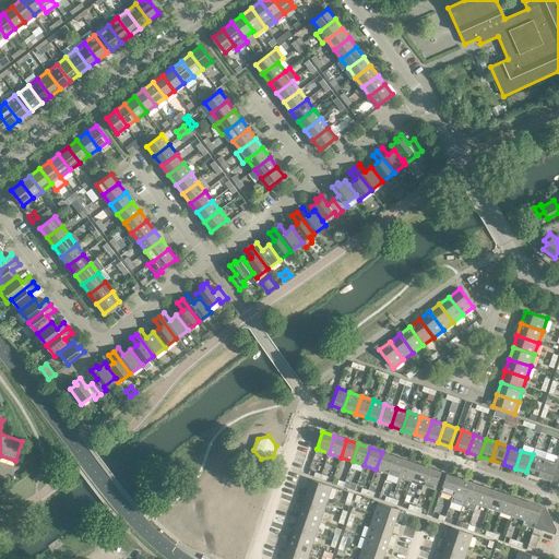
[(394,455),(382,452),(376,470),(388,474),(394,455)]
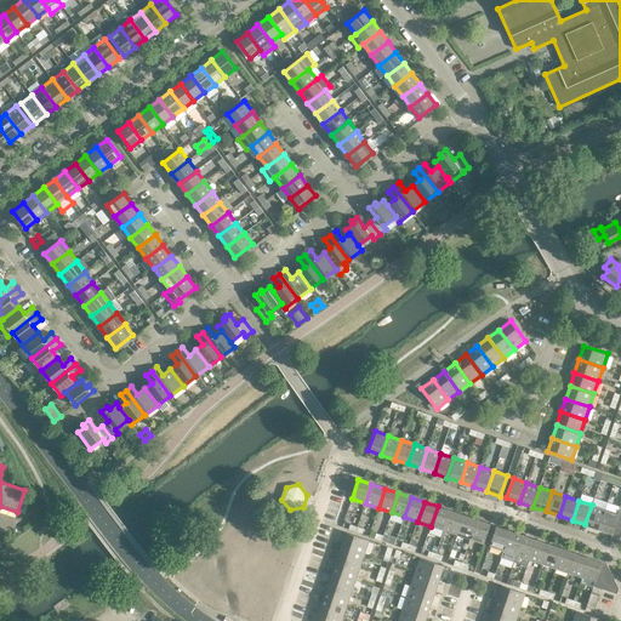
[(605,510),(592,505),(585,524),(598,529),(605,510)]
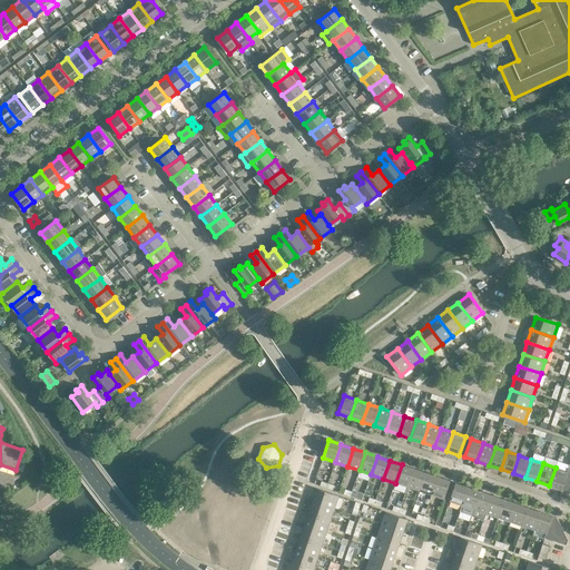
[(413,469),(402,464),(395,483),(408,487),(413,469)]
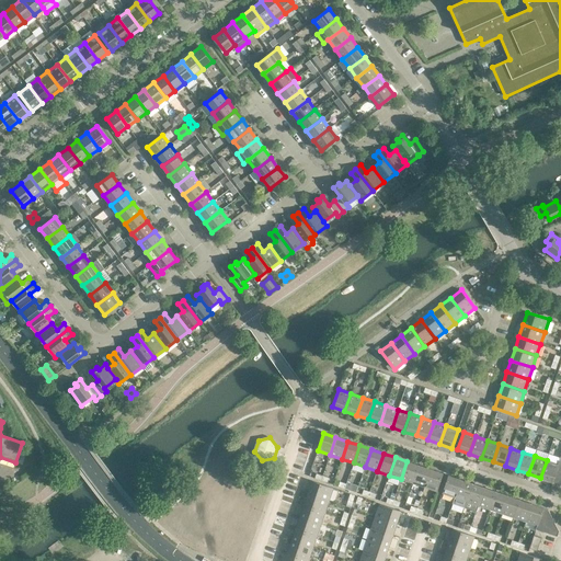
[(559,465),(558,465),(547,460),(540,478),(552,482),(559,465)]
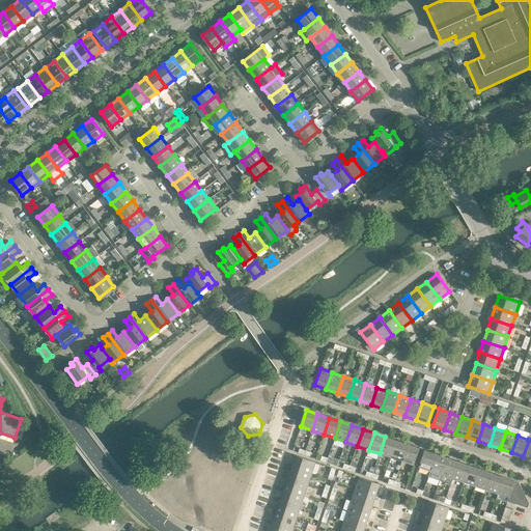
[(396,441),(385,437),(380,453),(391,457),(396,441)]
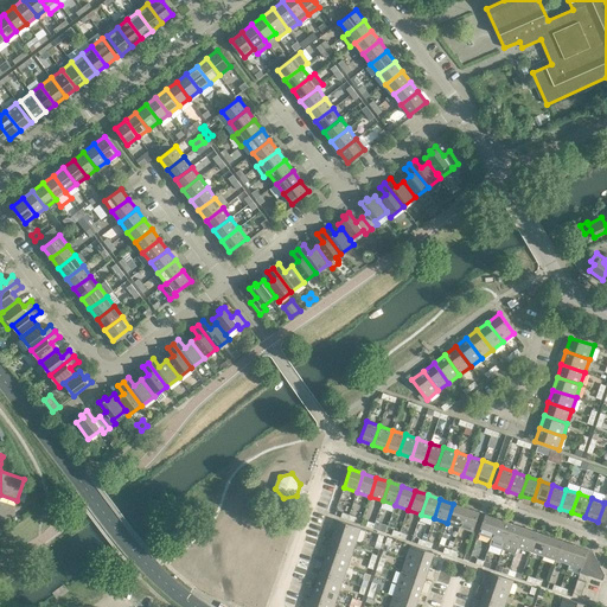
[(466,508),(453,504),(447,523),(460,528),(466,508)]
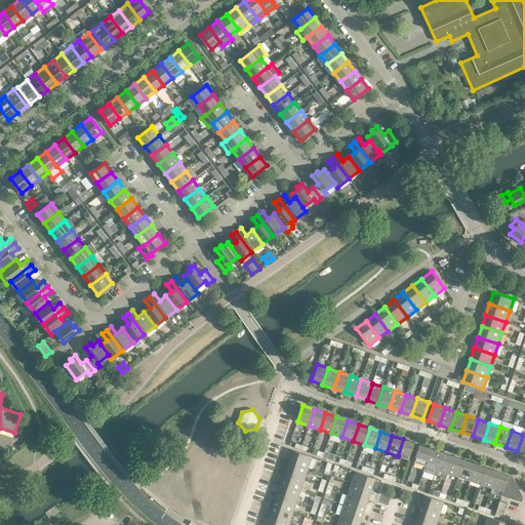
[(414,443),(403,439),(398,456),(409,459),(414,443)]
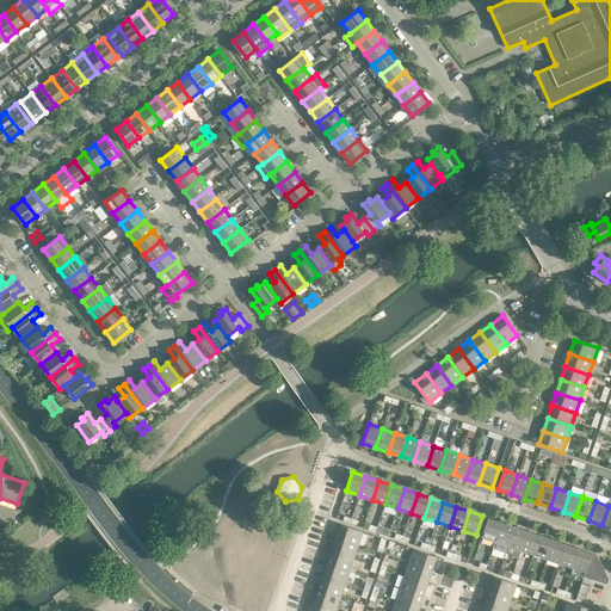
[(501,523),(488,518),(481,537),(495,542),(501,523)]
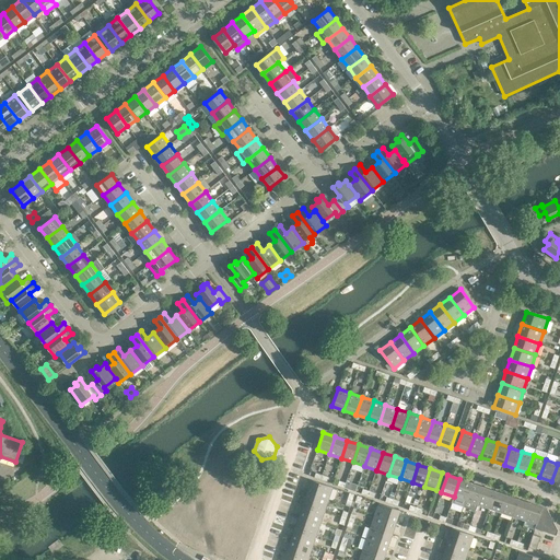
[(471,482),(459,479),(454,497),(466,501),(471,482)]
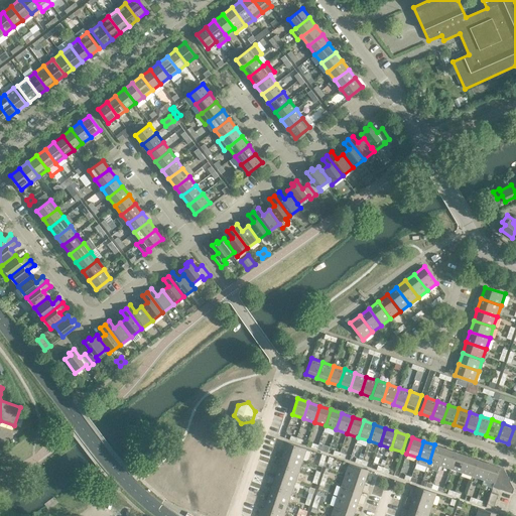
[(306,449),(287,442),(283,454),(302,461),(306,449)]
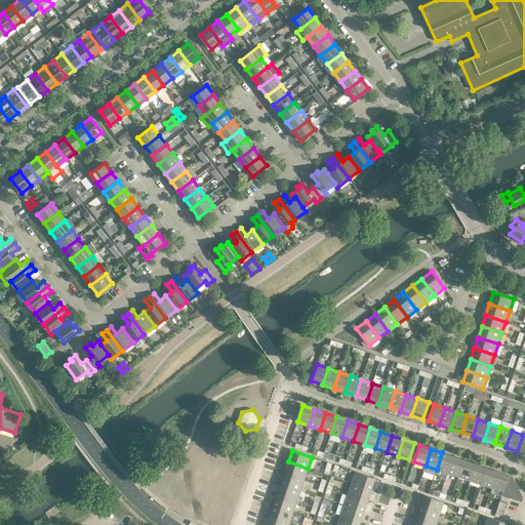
[(323,457),(330,459),(332,453),(325,451),(323,457)]
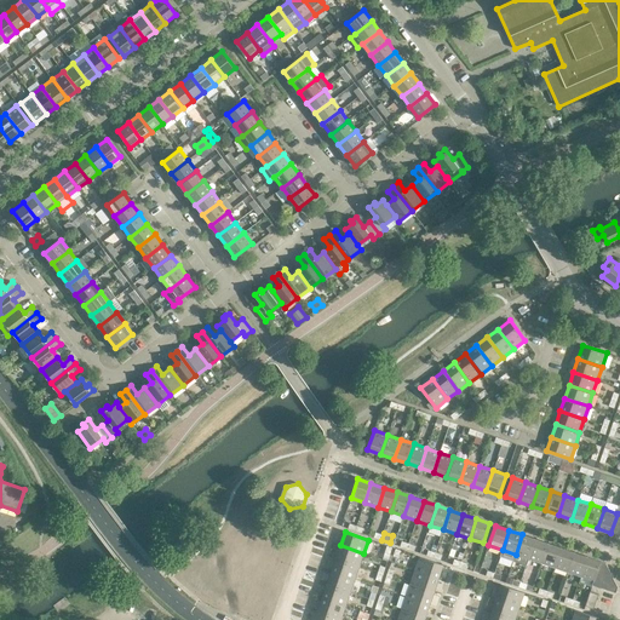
[(535,539),(522,534),(516,555),(514,561),(526,566),(528,558),(535,539)]
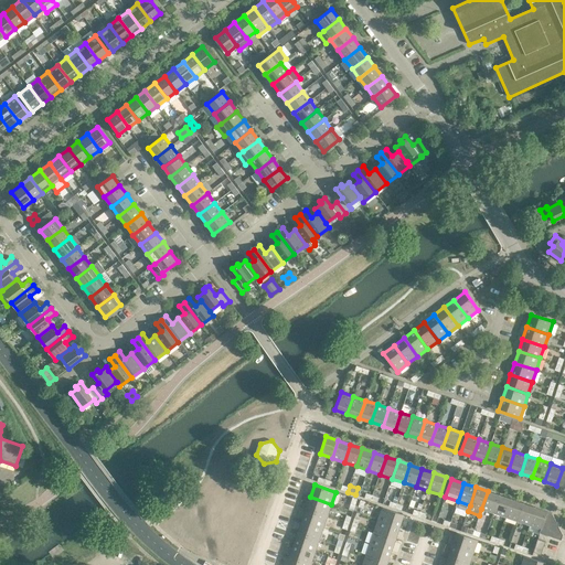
[(500,496),(488,491),(481,509),(493,513),(500,496)]
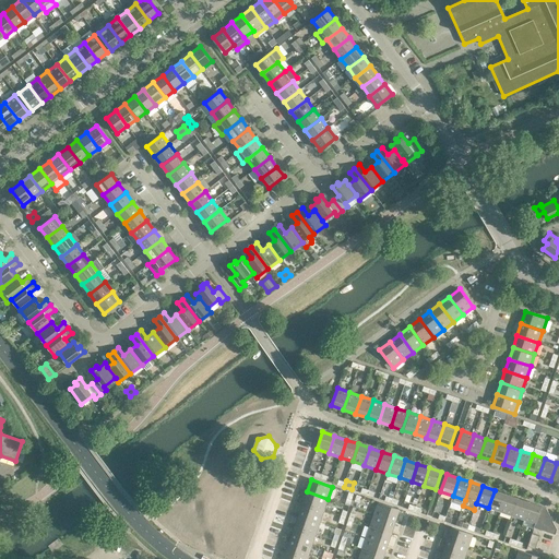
[(506,494),(495,490),(488,508),(500,512),(506,494)]
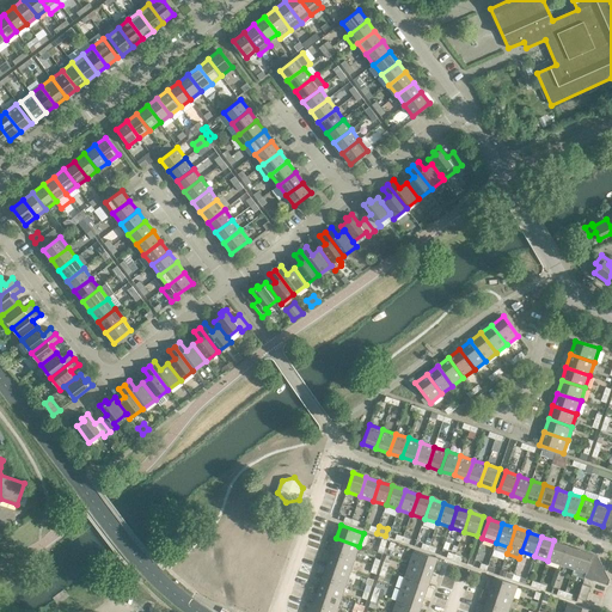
[(359,546),(336,538),(331,551),(355,560),(359,546)]
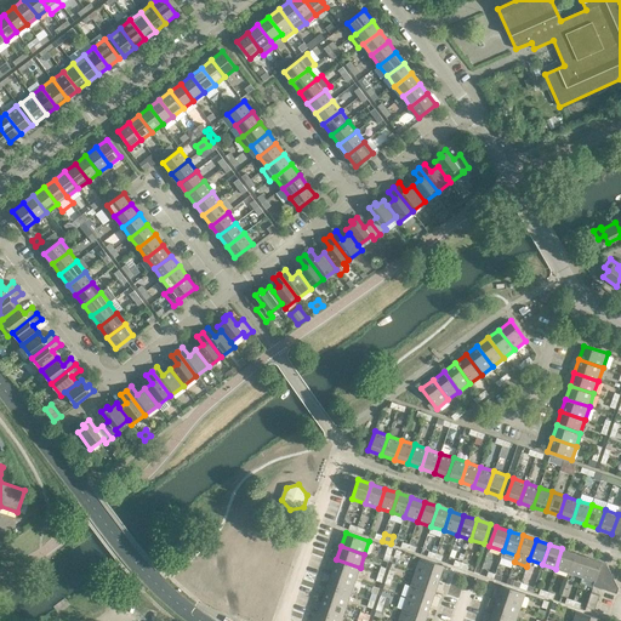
[(575,553),(562,548),(556,569),(569,573),(575,553)]
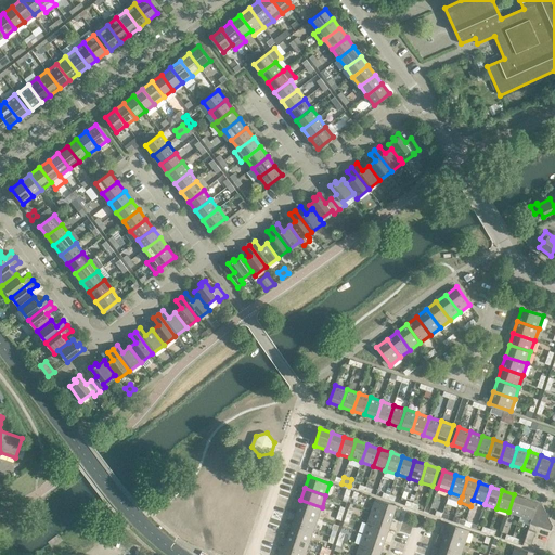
[(526,499),(514,494),(508,512),(519,516),(526,499)]
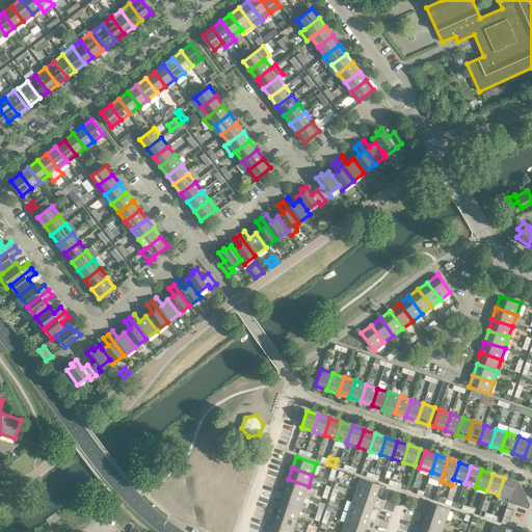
[(380,485),(360,478),(355,489),(376,497),(380,485)]
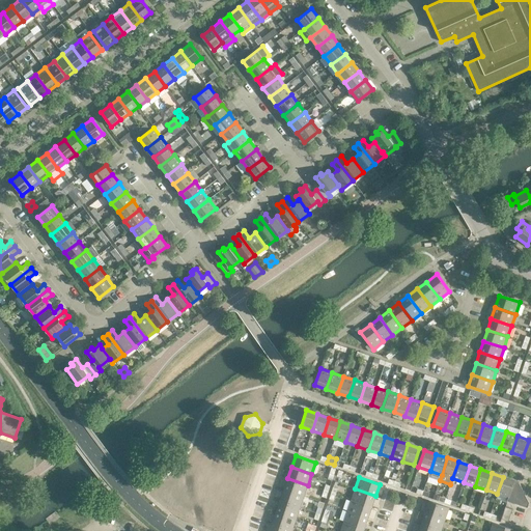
[(514,481),(503,477),(497,494),(508,498),(509,498),(514,481)]
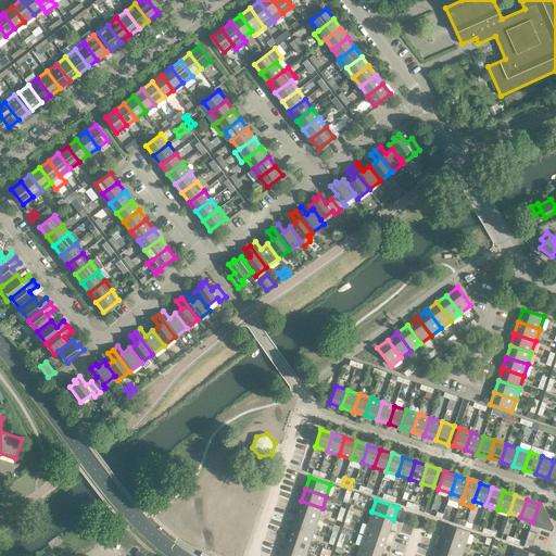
[(323,508),(301,501),(297,513),(318,519),(323,508)]
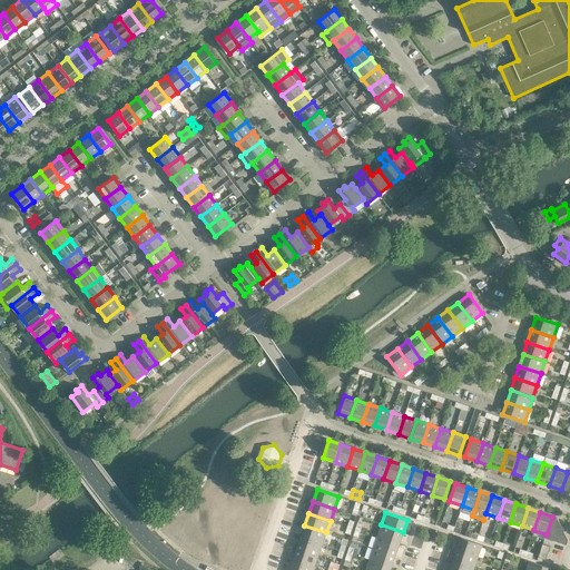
[(557,518),(552,517),(547,534),(546,534),(544,538),(566,544),(568,540),(557,518)]
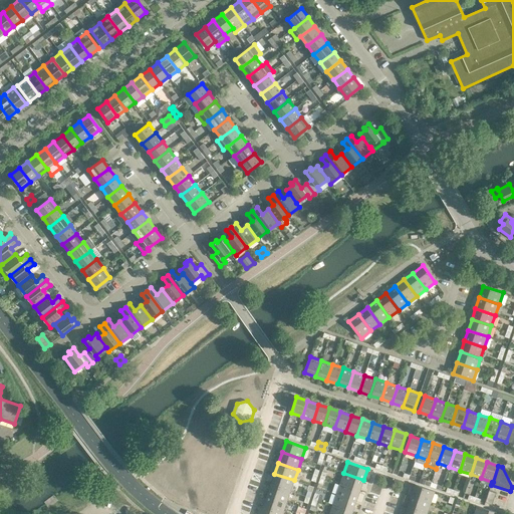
[(363,480),(343,473),(340,484),(359,491),(363,480)]
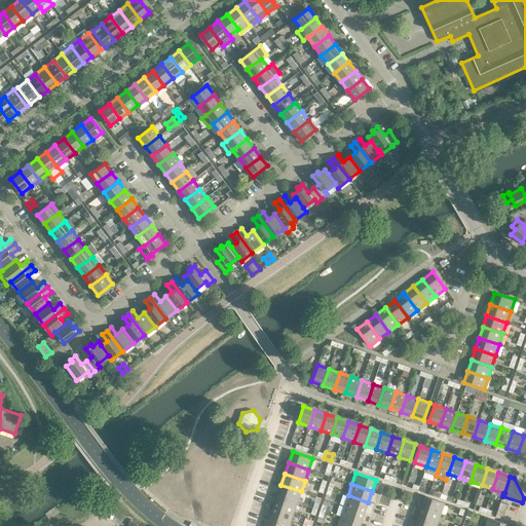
[(301,491),(280,485),(277,495),(297,502),(301,491)]
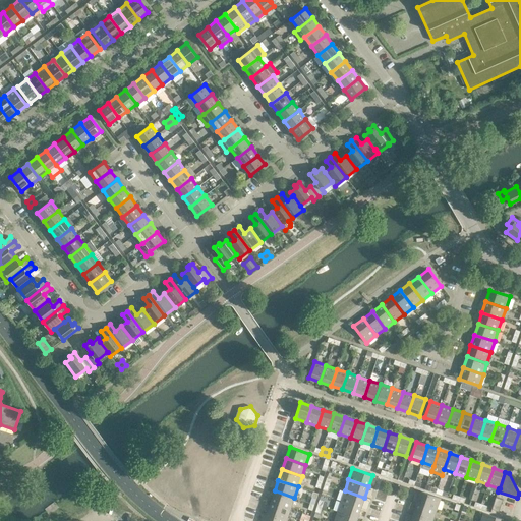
[(294,498),(275,490),(271,502),(291,509),(294,498)]
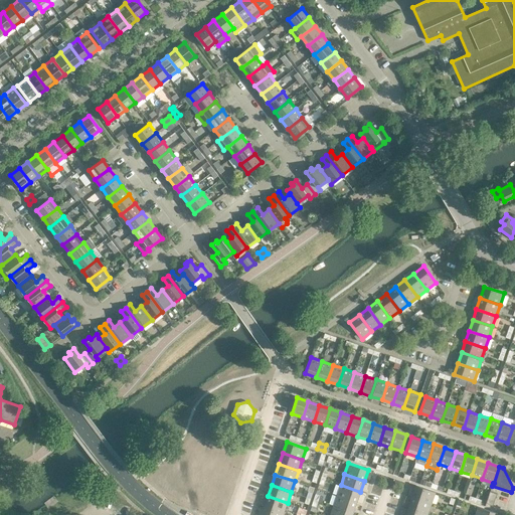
[(360,492),(341,485),(337,496),(357,503),(360,492)]
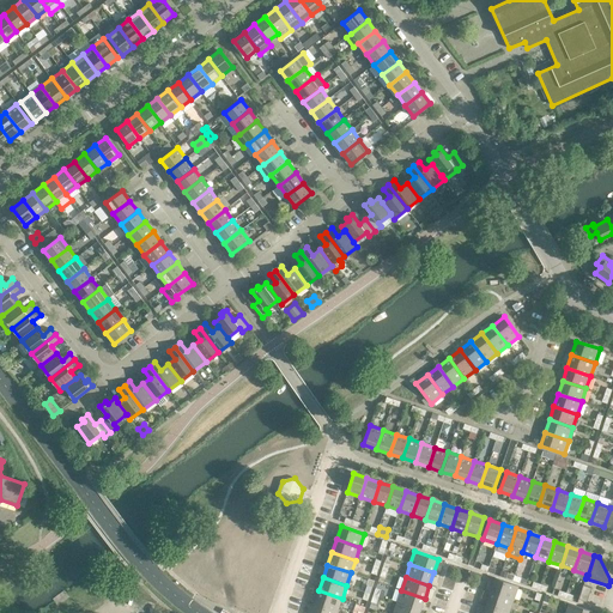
[(519,586),(495,578),(490,592),(514,600),(519,586)]
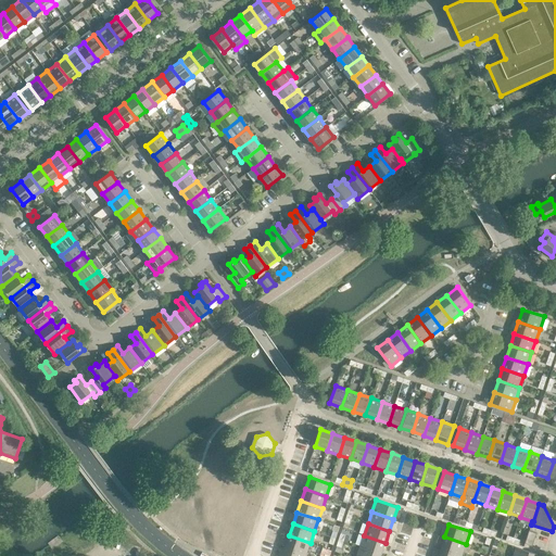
[(536,533),(529,531),(525,543),(532,546),(536,533)]
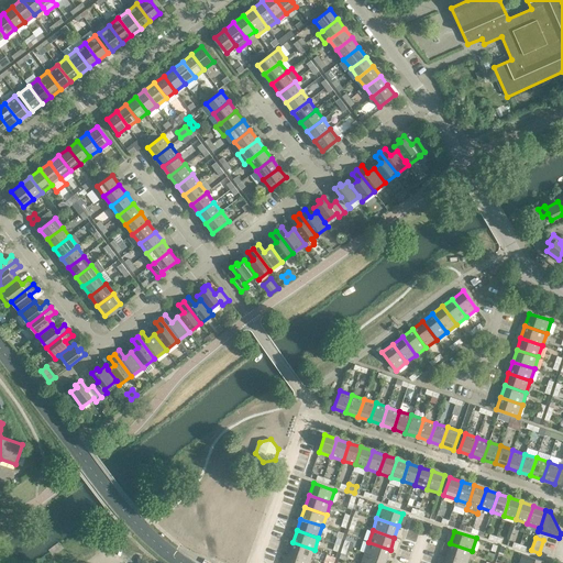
[(315,550),(293,542),(288,554),(310,562),(315,550)]
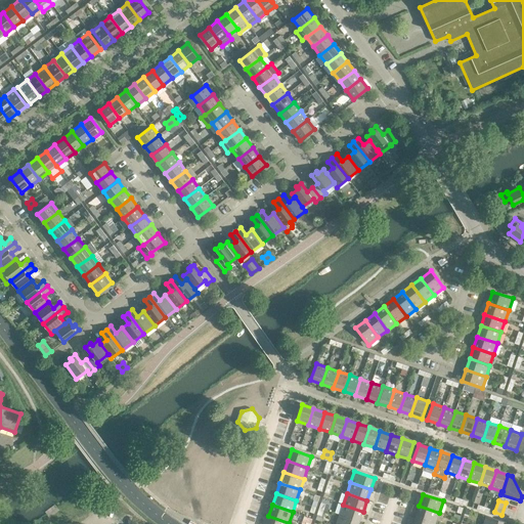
[(363,512),(343,505),(339,516),(359,522),(363,512)]
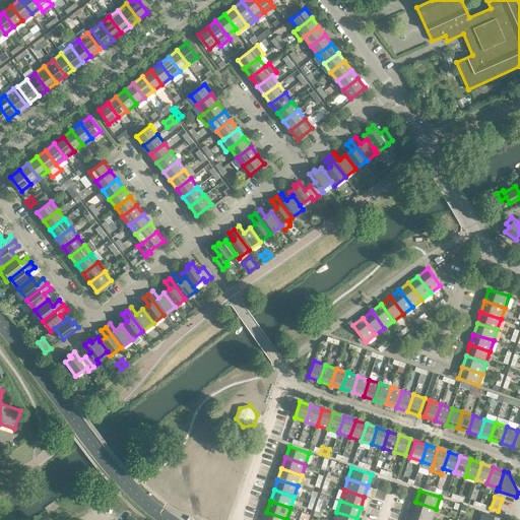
[(436,509),(415,502),(412,513),(432,519),(436,509)]
